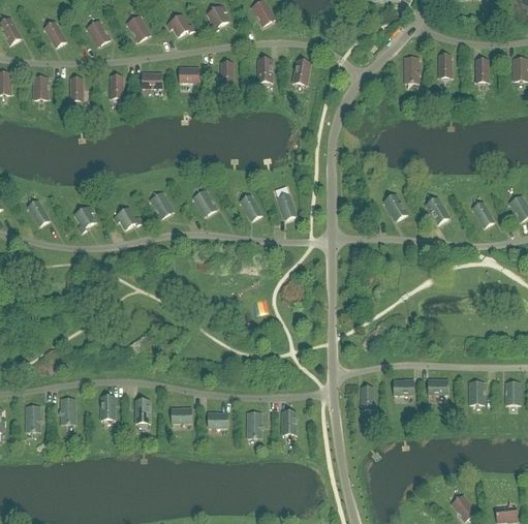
[(261,25),(274,18),(265,0),(261,0),(251,6),(261,25)]
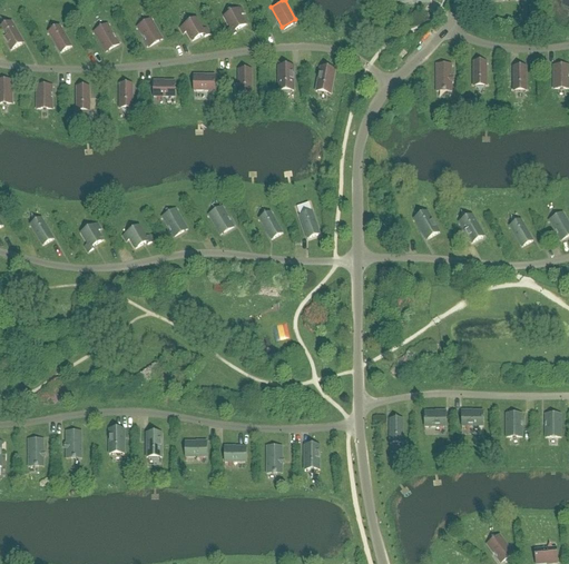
[(243,10),(239,5),(224,13),(231,25),(227,26),(231,32),(235,30),(234,27),(245,21),(239,11),(243,10)]
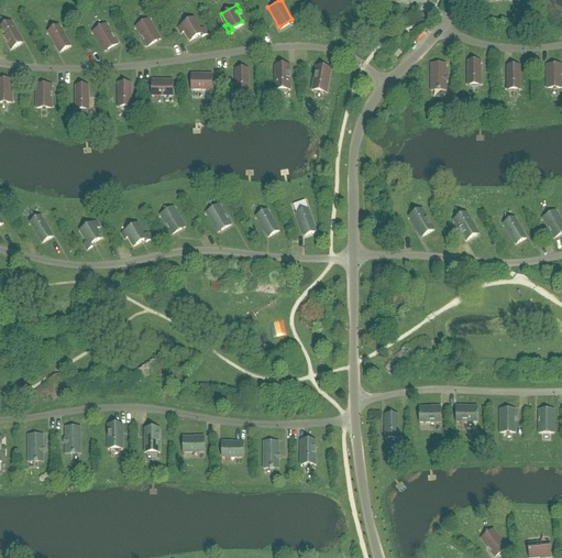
[(160,35),(149,15),(135,23),(146,43),(160,35)]
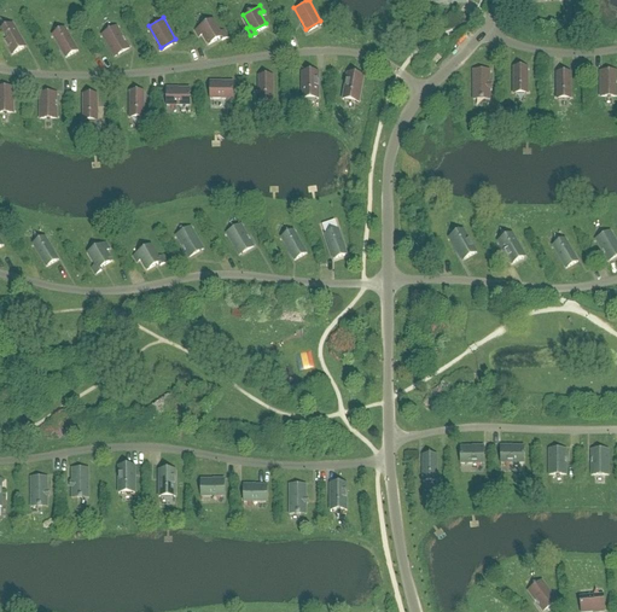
[(219,29),(213,17),(195,27),(198,33),(202,30),(208,40),(220,34),(221,36),(226,33),(222,27),(219,29)]
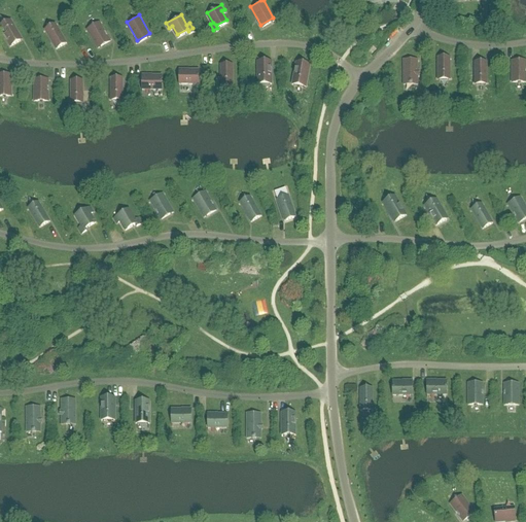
[(16,28),(10,16),(0,22),(0,27),(9,43),(20,37),(14,29),(16,28)]
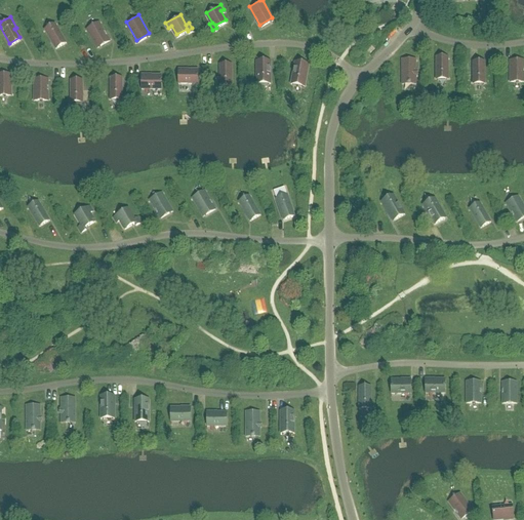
[(109,38),(98,18),(86,26),(96,45),(109,38)]
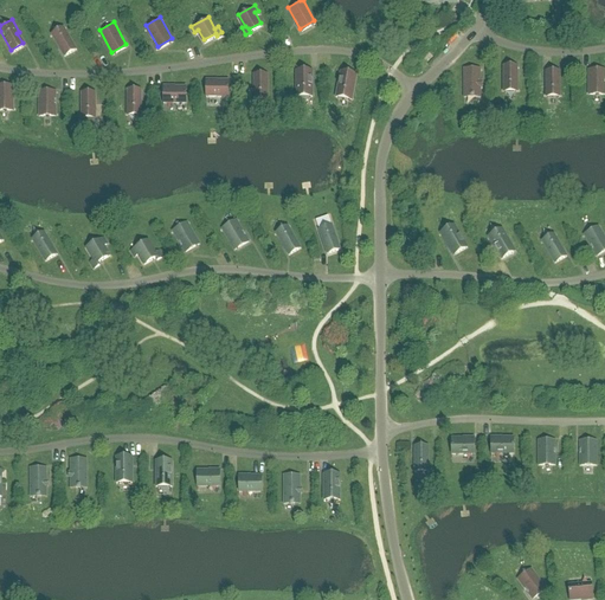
[(76,46),(63,24),(51,31),(64,53),(76,46)]
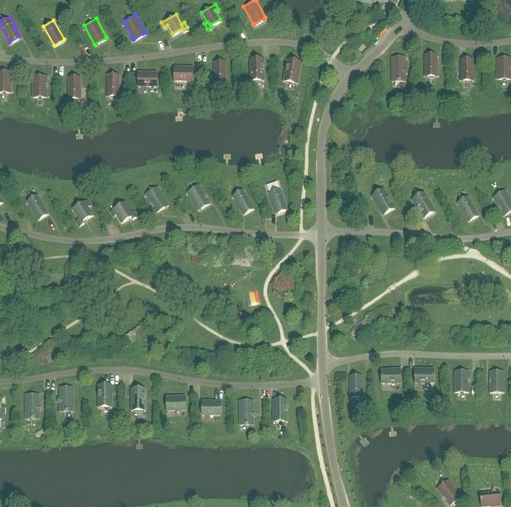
[(424,52),(425,74),(436,74),(436,52),(424,52)]
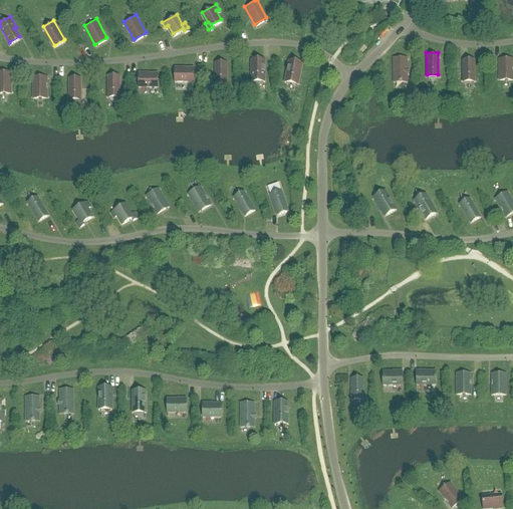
[(393,79),(407,79),(406,67),(408,67),(408,64),(406,64),(406,55),(393,55),(393,79)]
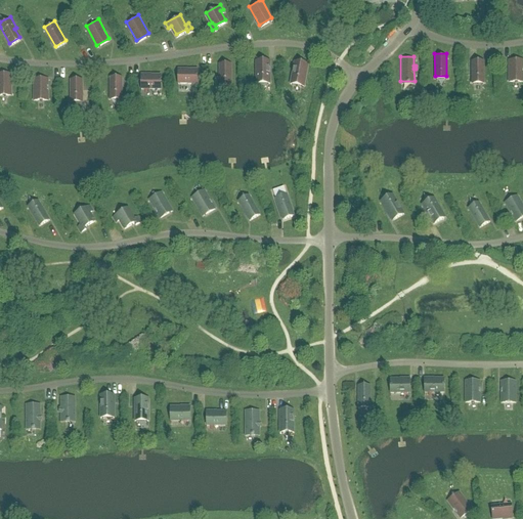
[(508,57),(508,79),(522,79),(522,57),(508,57)]
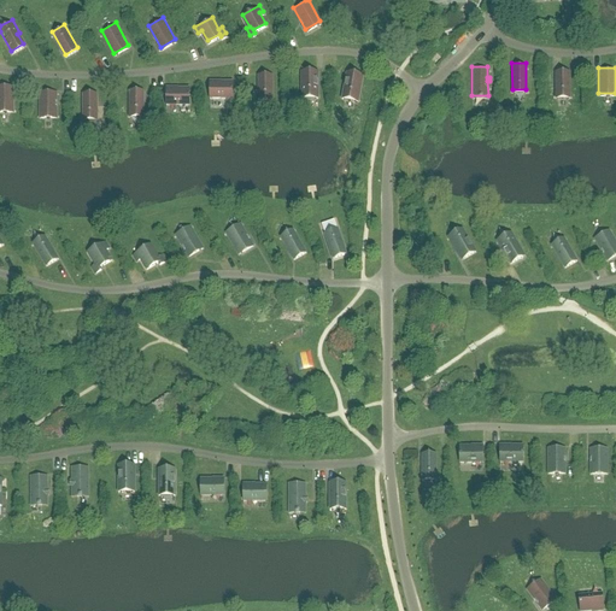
[(300,94),(317,94),(317,69),(303,69),(303,80),(300,80),(300,94)]
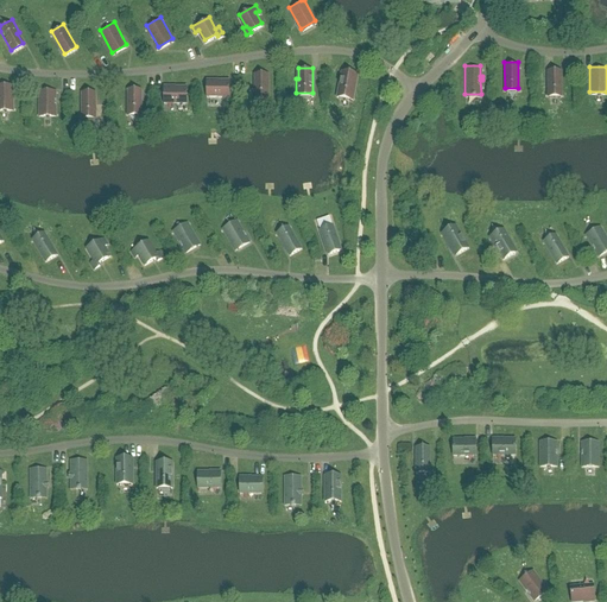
[(354,70),(341,68),(336,94),(352,96),(354,82),(352,82),(354,70)]
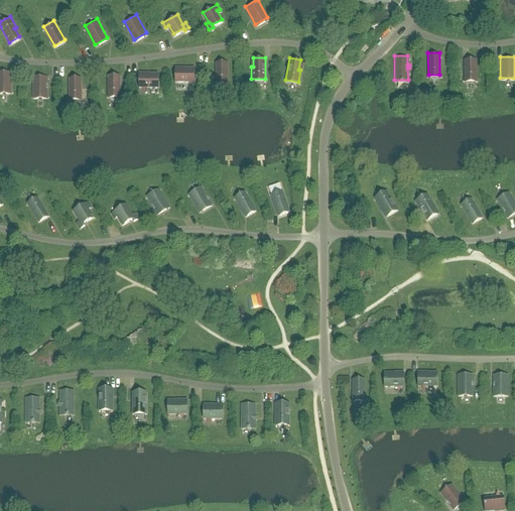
[(464,57),(464,80),(476,80),(476,57),(464,57)]
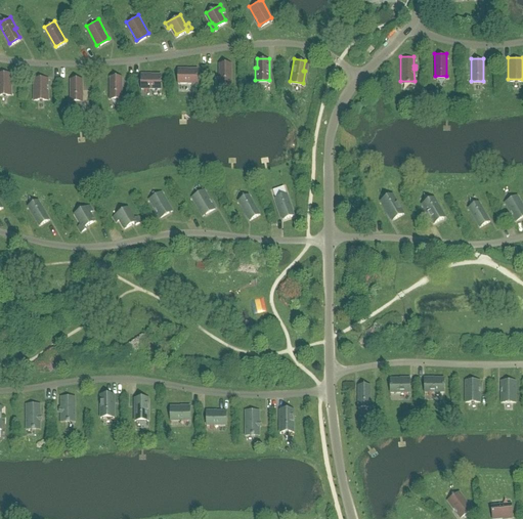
[(230,60),(219,61),(219,83),(230,83),(230,60)]
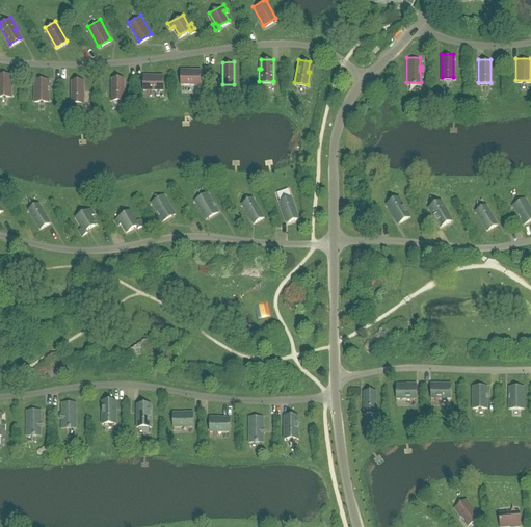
[(200,68),(180,68),(180,80),(190,80),(190,81),(200,81),(200,80),(201,80),(200,68)]
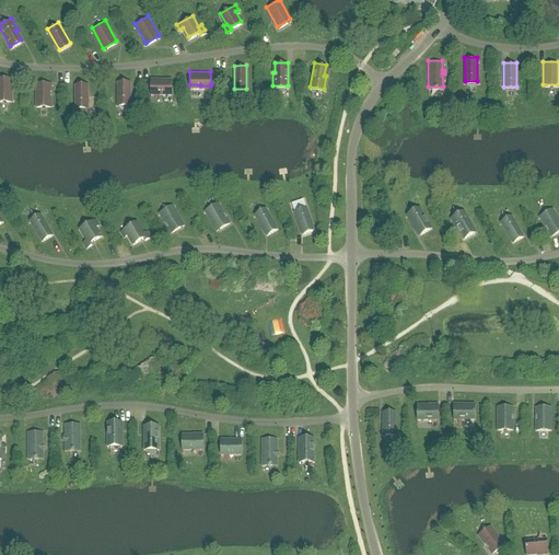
[(0,97),(11,99),(11,76),(0,74),(0,97)]
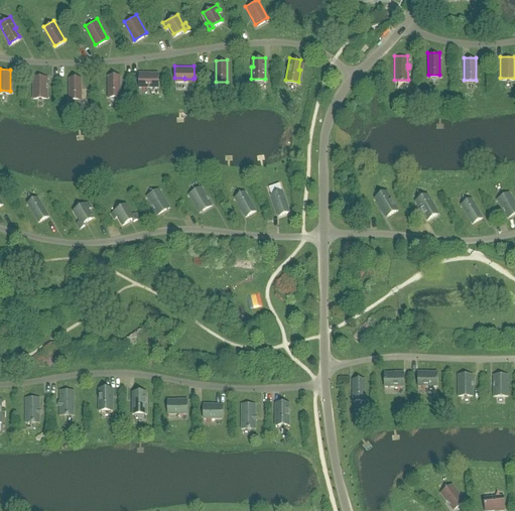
[(157,72),(138,72),(138,83),(148,83),(148,85),(157,85),(157,83),(158,83),(157,72)]
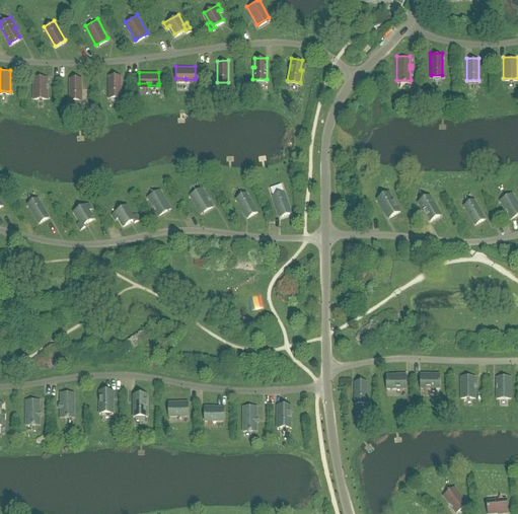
[(120,73),(108,74),(108,95),(120,95),(120,73)]
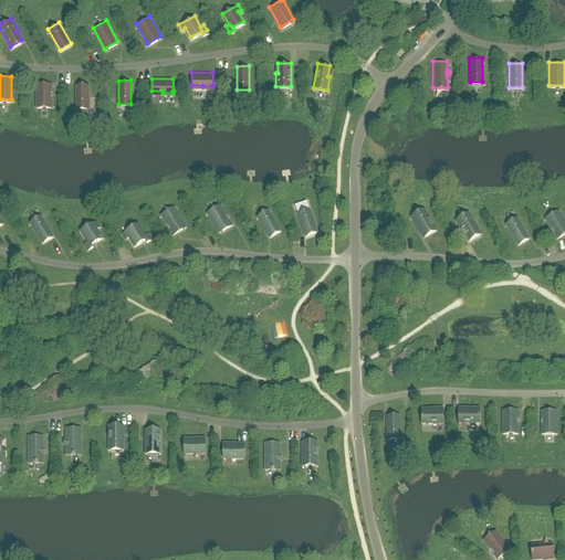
[(51,82),(35,82),(35,105),(51,105),(51,82)]
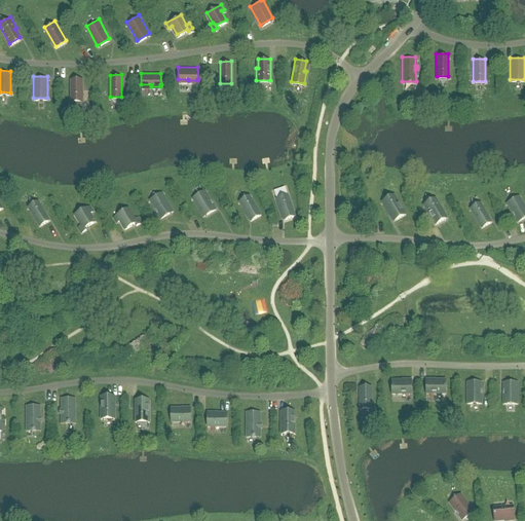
[(82,77),(70,77),(70,100),(82,100),(82,77)]
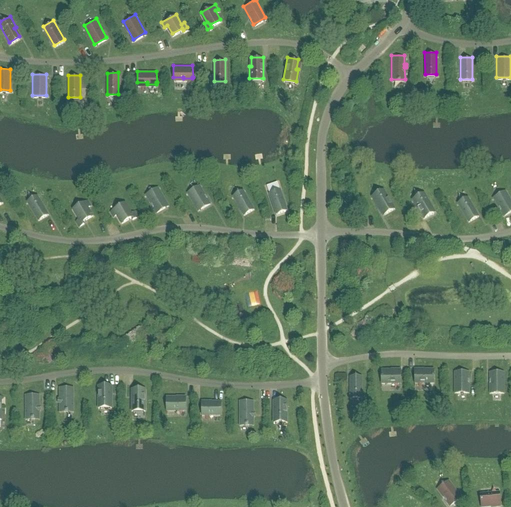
[(209,201),(199,183),(187,190),(197,208),(209,201)]
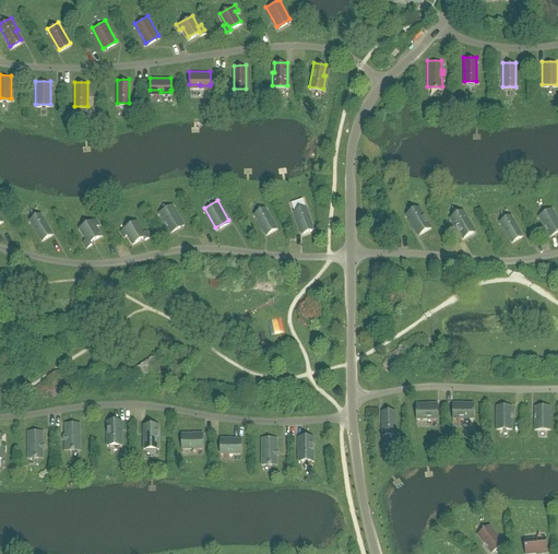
[(171,202),(158,210),(170,230),(183,222),(171,202)]
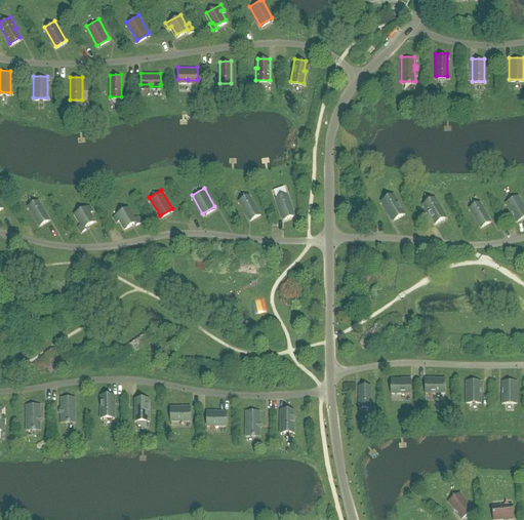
[(293,213),(286,192),(275,196),(283,216),(293,213)]
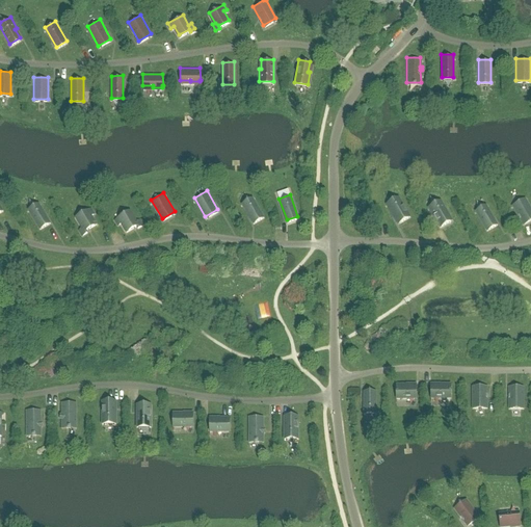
[(398,194),(386,202),(392,212),(394,211),(399,220),(409,214),(398,194)]
